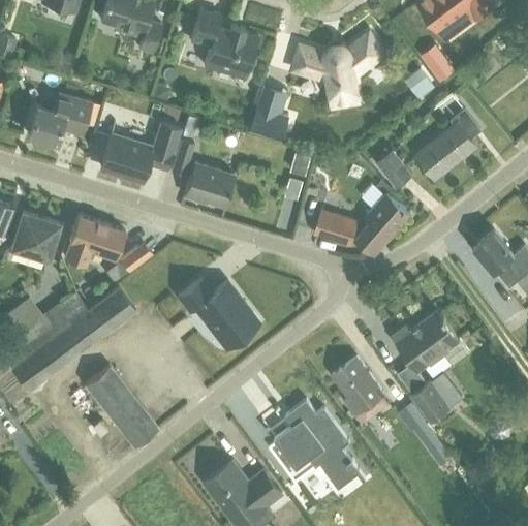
[(41,0),(41,3),(73,12),(76,0),(41,0)]
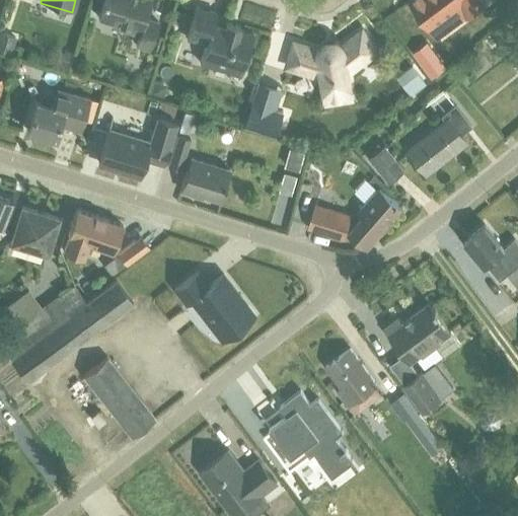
[(103,0),(97,20),(125,28),(124,33),(138,38),(135,48),(149,53),(158,25),(145,21),(151,0),(103,0)]
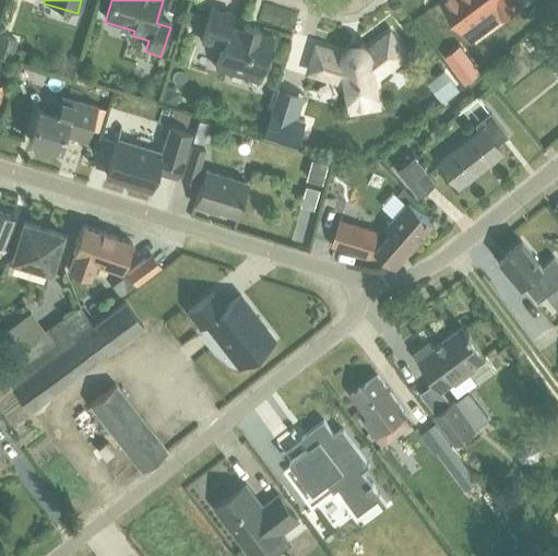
[(446,0),(441,3),(454,22),(453,23),(452,26),(458,33),(460,34),(462,32),(464,35),(496,12),(502,21),(522,7),(517,0),(446,0)]
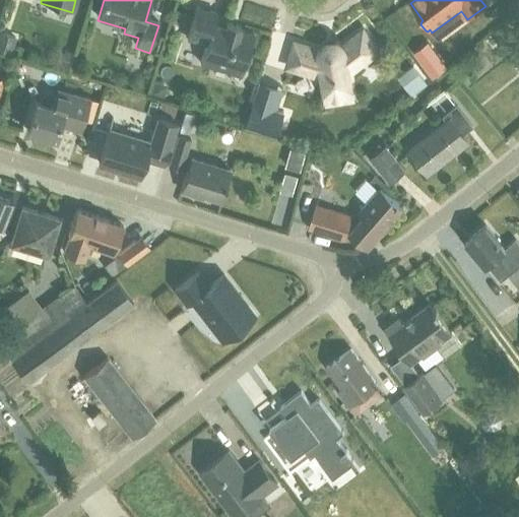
[(196,10),(186,41),(205,47),(199,66),(212,70),(213,67),(241,75),(253,37),(239,33),(240,29),(226,25),(224,31),(212,28),(216,16),(196,10)]
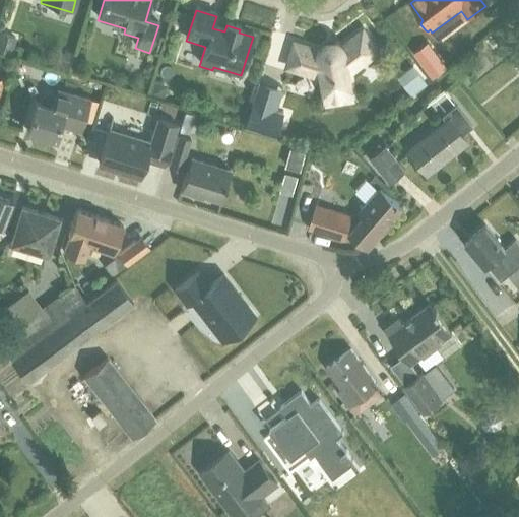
[(321,51),(319,54),(295,46),(287,70),(318,79),(324,112),(353,106),(347,76),(377,55),(363,35),(341,50),(338,48),(335,46),(331,45),(327,46),(324,48),(321,51)]
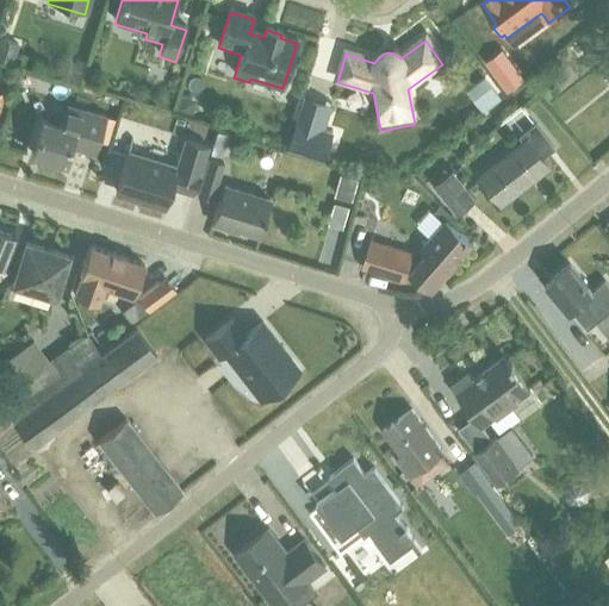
[(17,48),(0,42),(0,61),(12,66),(17,48)]
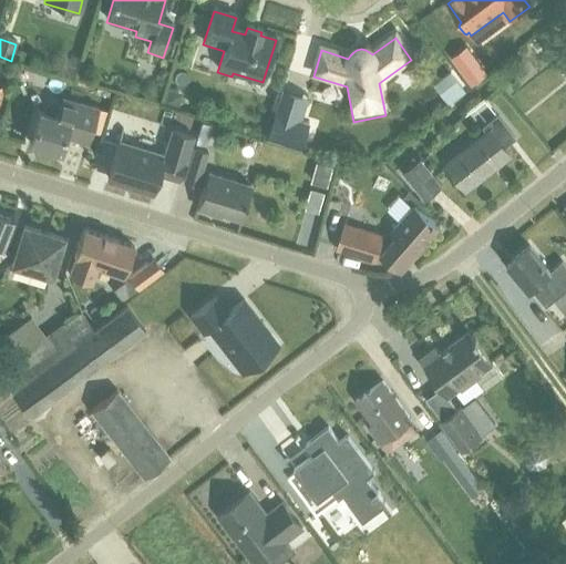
[(565,54),(554,41),(542,51),(561,74),(565,69),(565,54)]
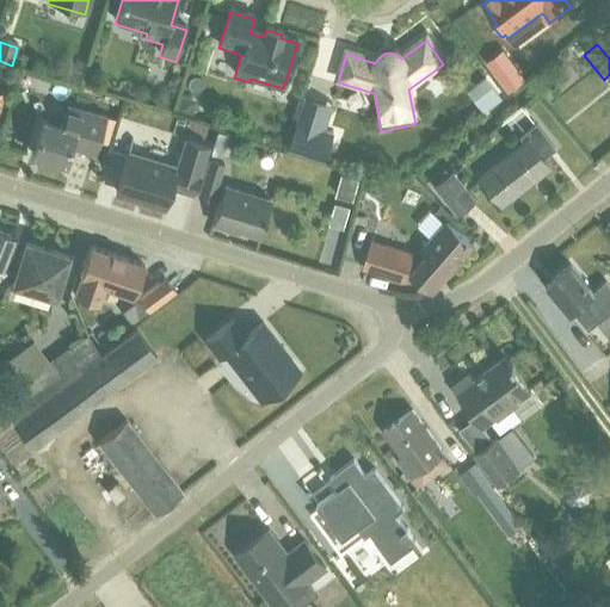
[(509,94),(522,84),(513,73),(500,82),(509,94)]
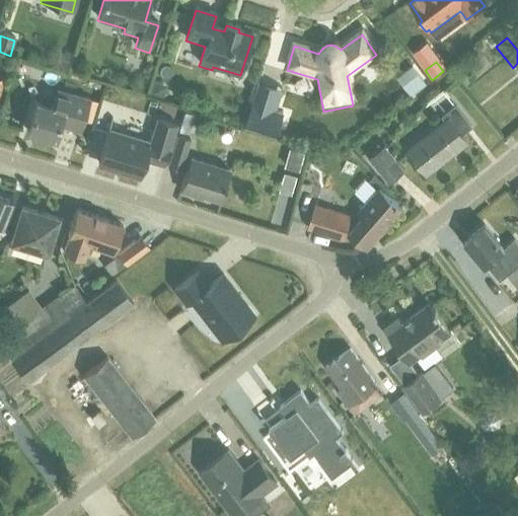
[(426,87),(413,69),(397,80),(411,98),(426,87)]
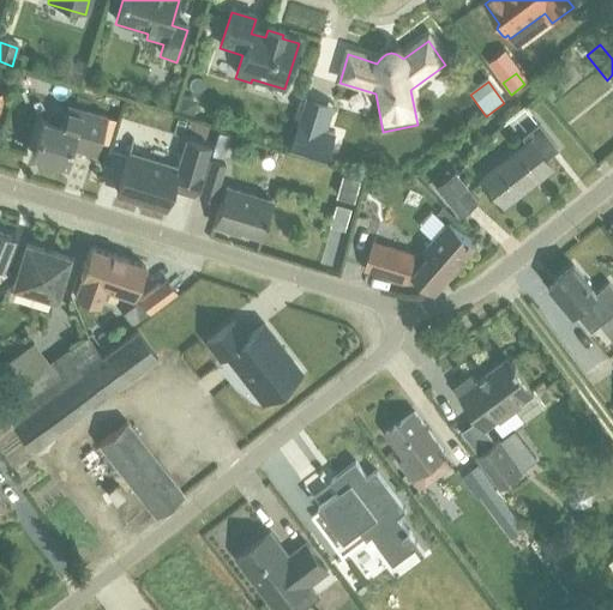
[(191,116),(196,102),(181,97),(176,113),(191,116)]
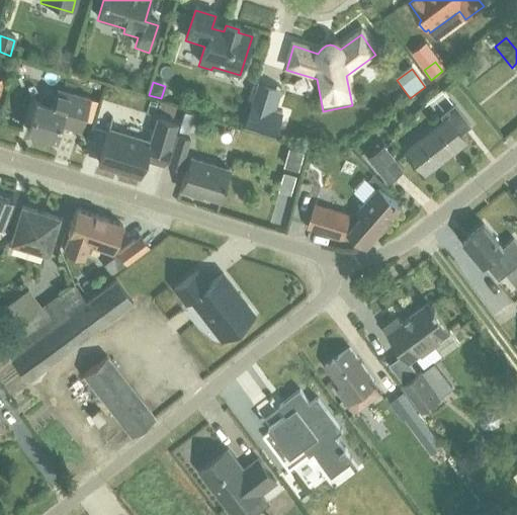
[(36,103),(27,133),(56,141),(60,125),(64,126),(67,116),(84,121),(93,124),(99,105),(90,102),(90,101),(74,96),(73,100),(57,95),(53,108),(36,103)]
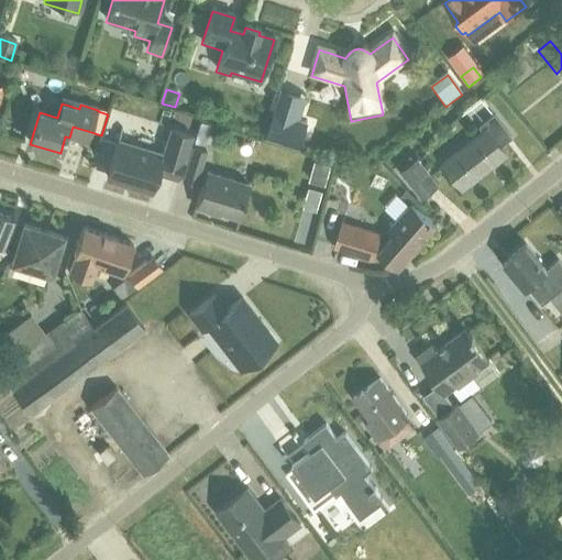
[(299,150),(307,125),(298,123),(273,114),(265,140),(299,150)]
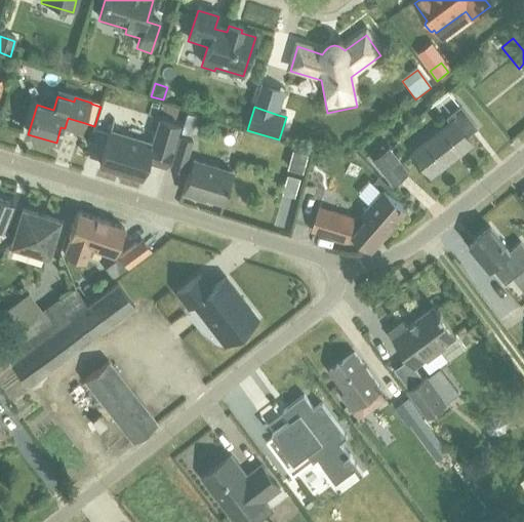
[(469,137),(478,130),(460,109),(451,117),(454,121),(414,154),(434,177),(475,145),(469,137)]
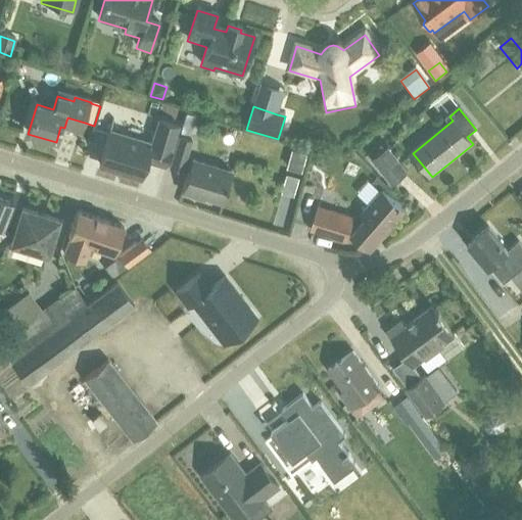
[(108,133),(98,166),(125,174),(124,177),(140,182),(146,163),(164,169),(178,128),(158,122),(150,145),(108,133)]
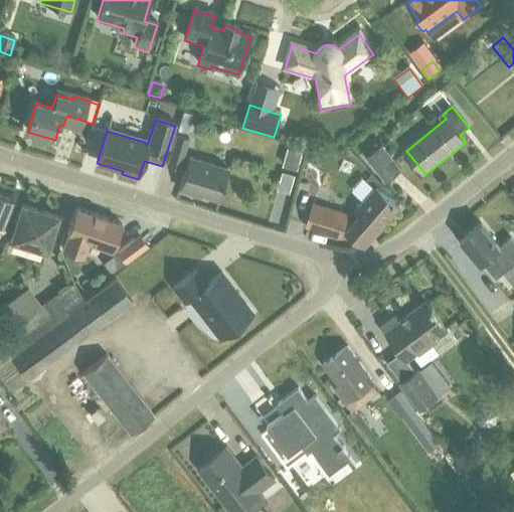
[(179,124),(177,133),(186,136),(189,127),(179,124)]
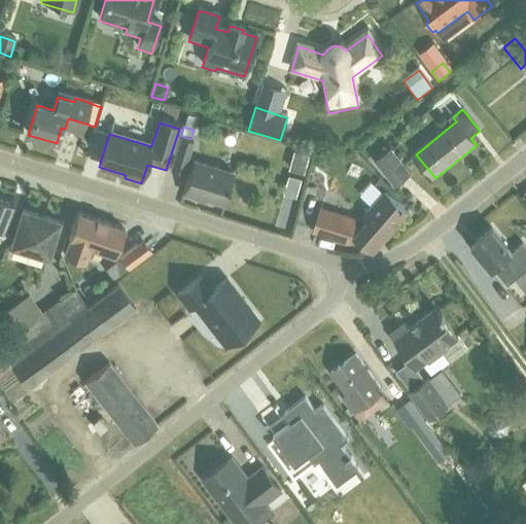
[(180,140),(170,171),(182,175),(193,143),(180,140)]
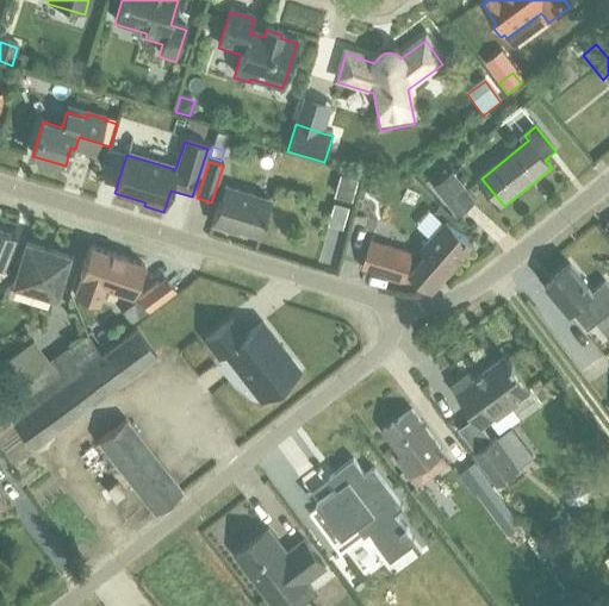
[(459,217),(478,201),(454,173),(435,188),(459,217)]
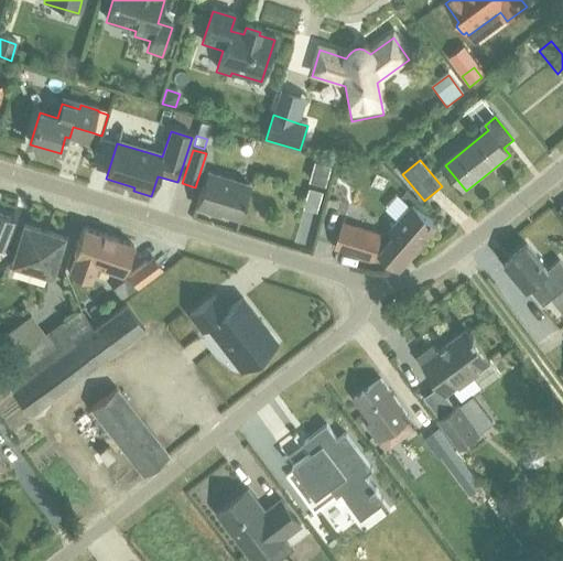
[(317,169),(311,190),(326,194),(333,173),(317,169)]
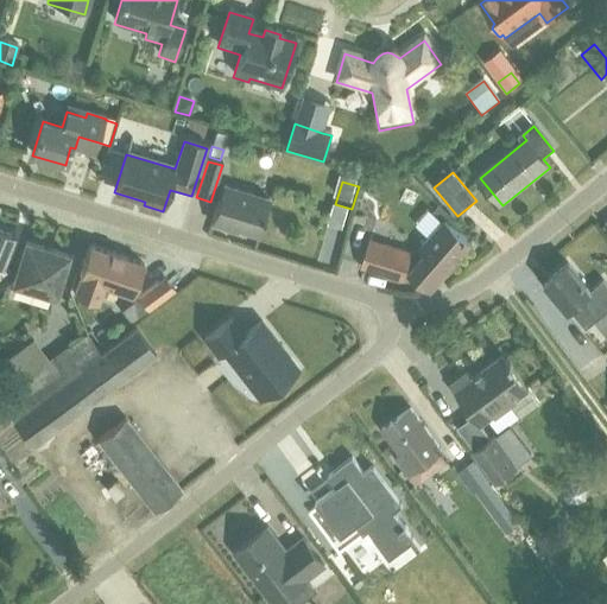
[(222,188),(210,226),(227,231),(227,229),(257,239),(269,202),(222,188)]
